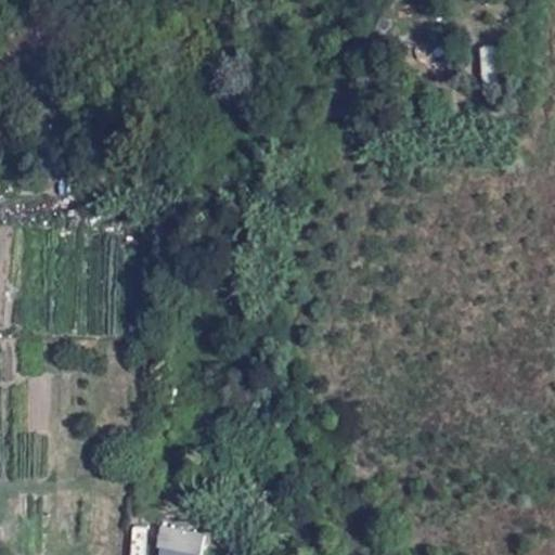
[(499,78),(499,46),(481,46),(482,79),(499,78)]
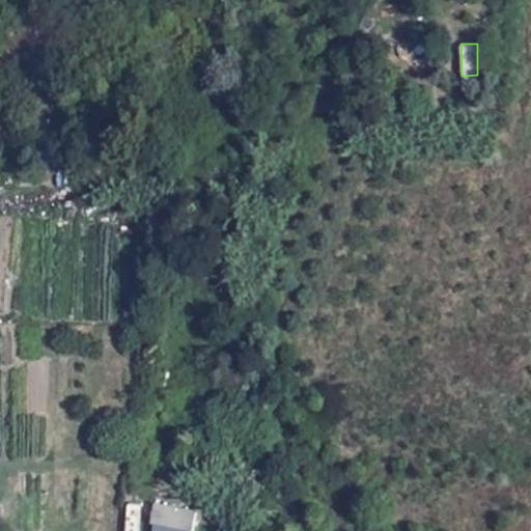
[(128,502),(124,530),(141,530),(143,503),(128,502)]
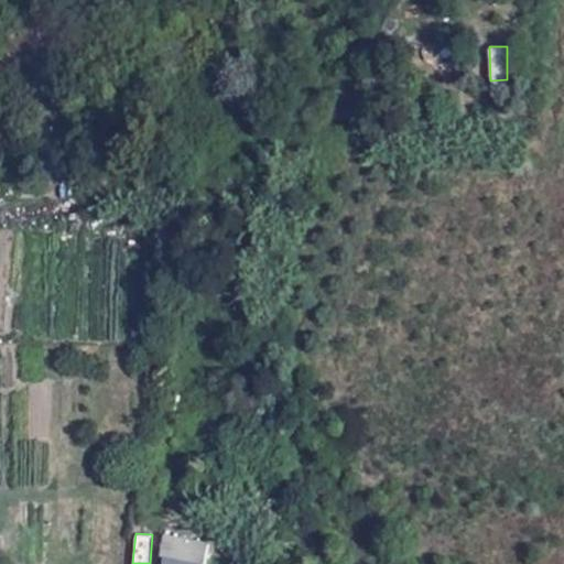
[(208,561),(210,538),(164,533),(162,557),(208,561)]
